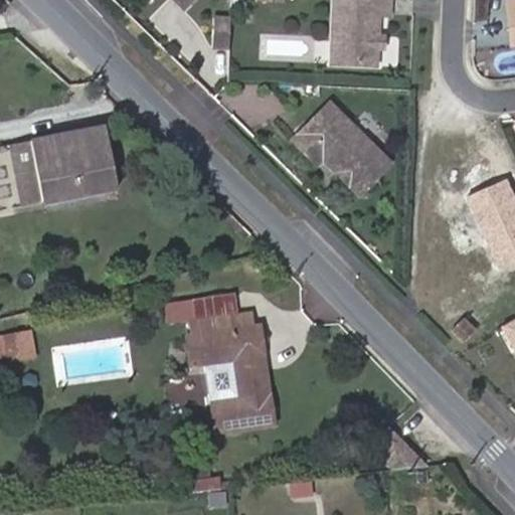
[(378,13),(388,14),(389,0),(336,0),(333,63),(375,65),(376,49),(376,36),(378,13)]
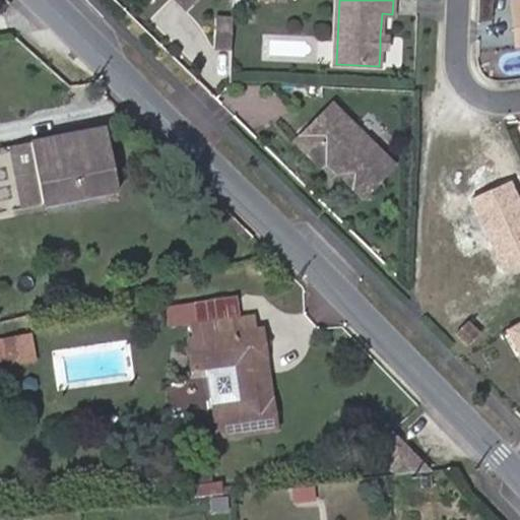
[(519,2),(510,4),(515,46),(519,45),(519,2)]
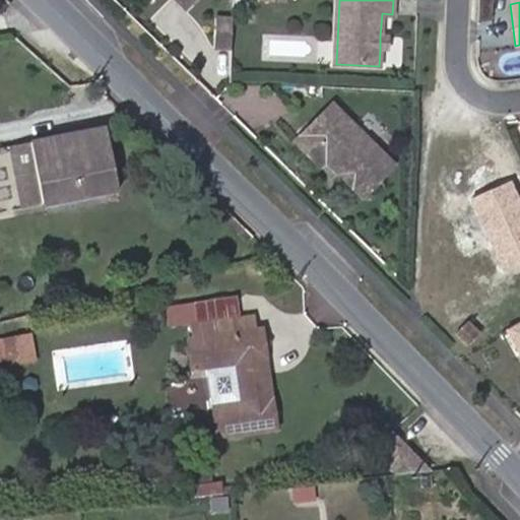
[(233,45),(234,14),(217,14),(216,45),(233,45)]
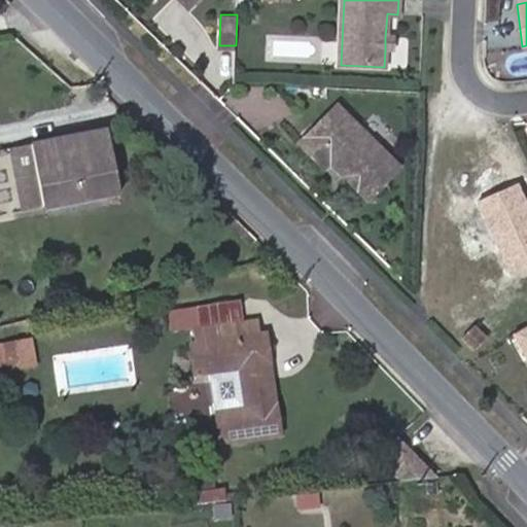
[(394,50),(394,38),(385,37),(385,50),(394,50)]
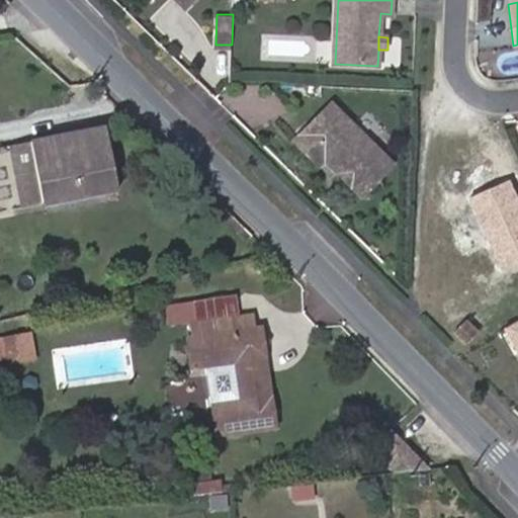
[(393,161),(331,101),(294,138),(319,162),(325,156),(360,192),(393,161)]
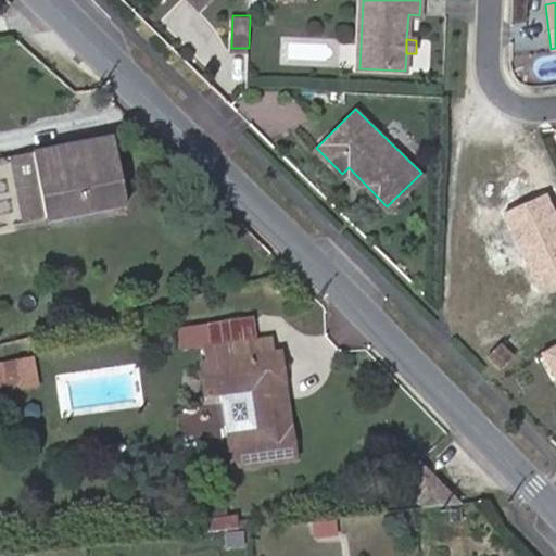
[(111,137),(35,151),(42,187),(49,217),(124,201),(111,137)]
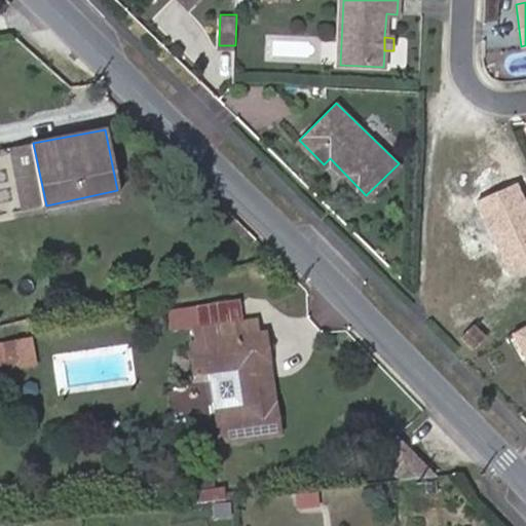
[(24,180),(40,177),(33,143),(17,146),(24,180)]
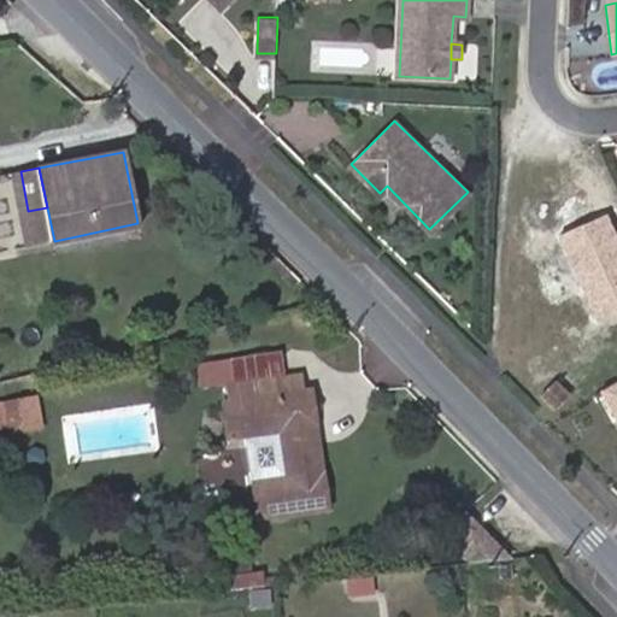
[(6,172),(0,174),(0,248),(23,244),(6,172)]
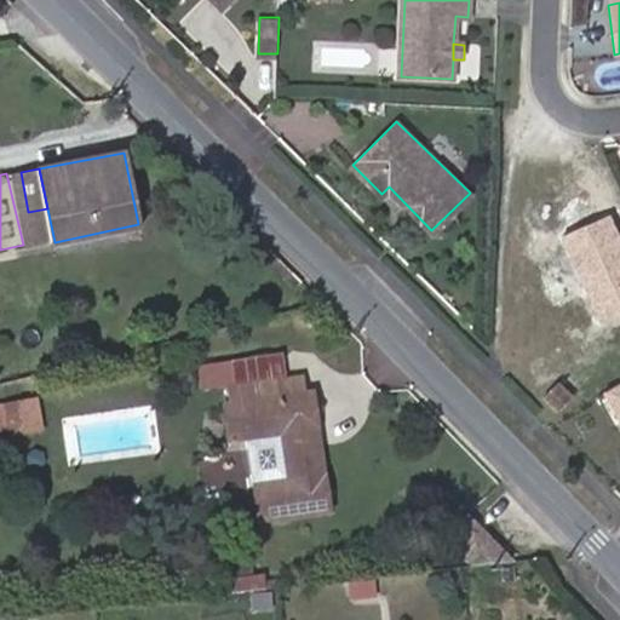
[(235,384),(287,377),(283,352),(231,360),(235,384)]
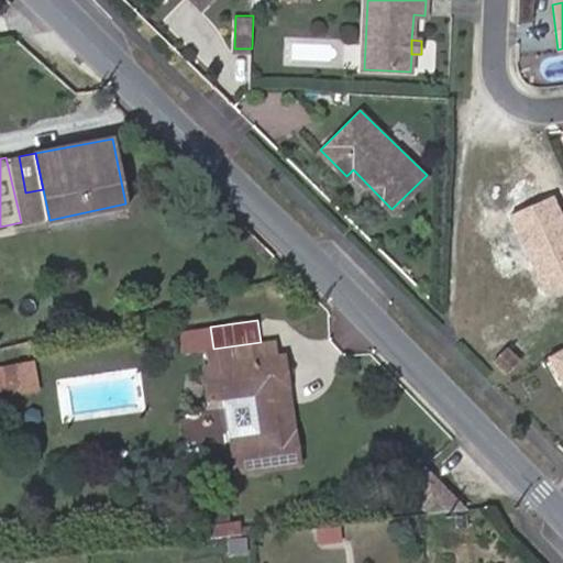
[(232,438),(238,472),(299,464),(291,406),(280,407),(279,390),(289,389),(284,355),(274,356),(272,341),(261,342),(213,349),(208,350),(210,366),(203,367),(209,400),(242,396),(247,435),(232,438)]
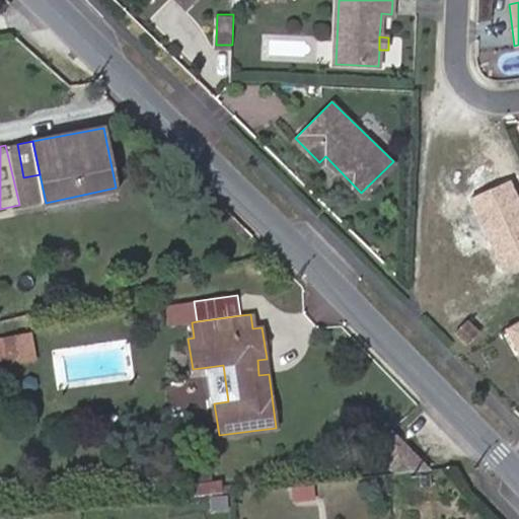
[(480,334),(468,322),(458,334),(469,345),(480,334)]
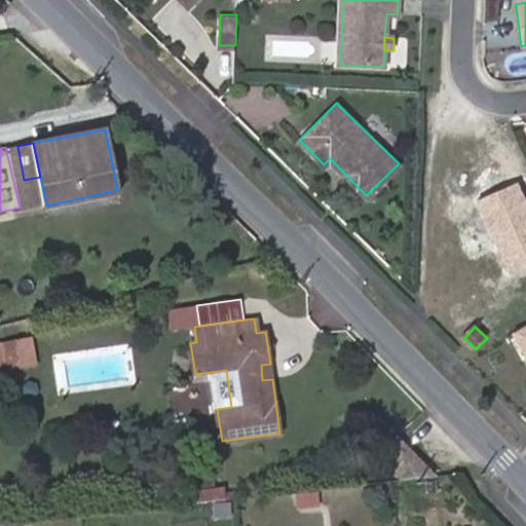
[(35,363),(30,339),(6,343),(10,368),(35,363)]
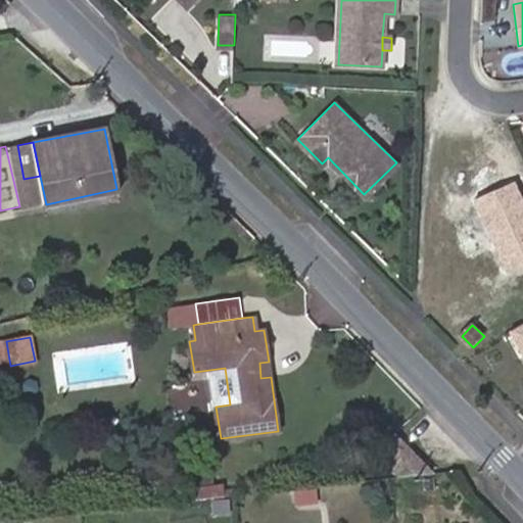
[(259,363),(260,378),(271,377),(269,362),(259,363)]
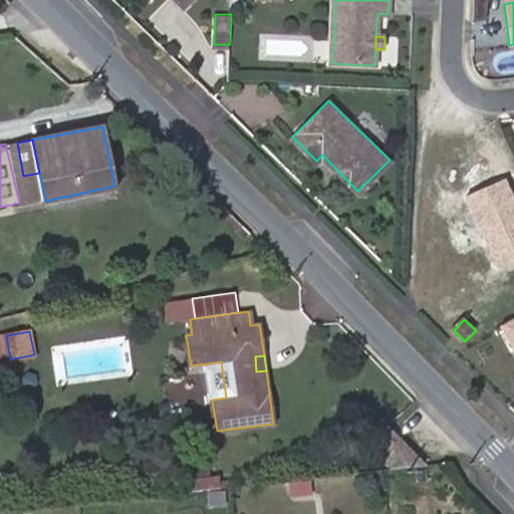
[(391,469),(423,465),(386,428),(366,444),(391,469)]
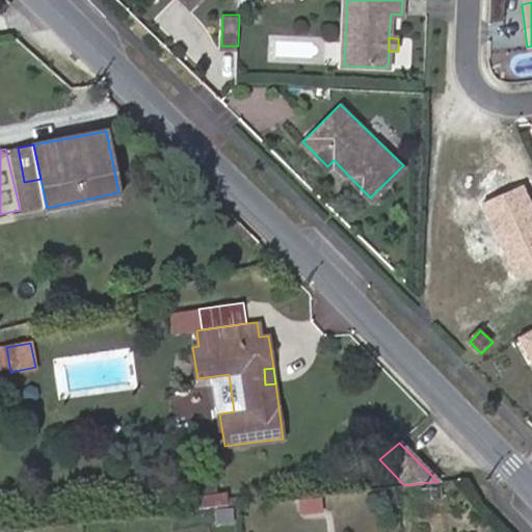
[(229,490),(206,494),(207,506),(230,503),(229,490)]
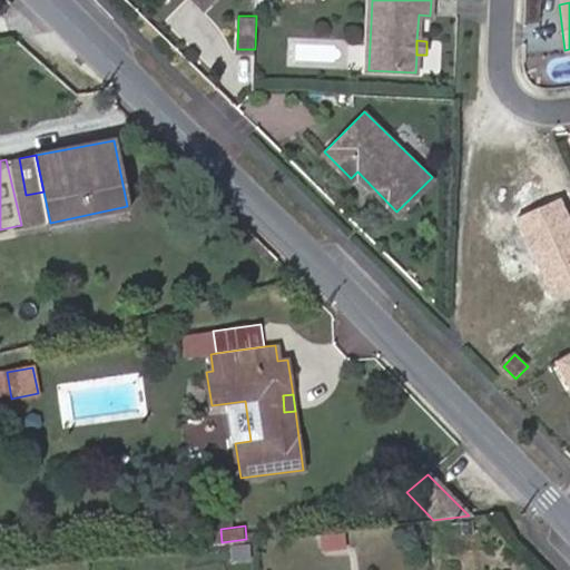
[(323,552),(349,549),(346,530),(321,533),(323,552)]
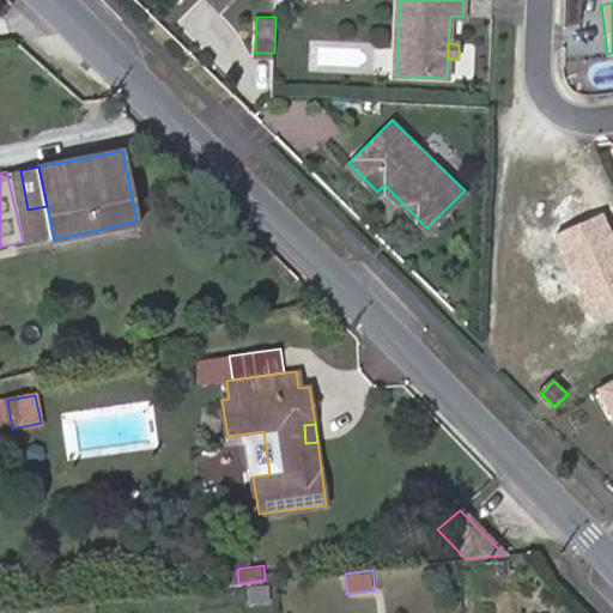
[(249,604),(271,600),(268,582),(248,584),(249,604)]
